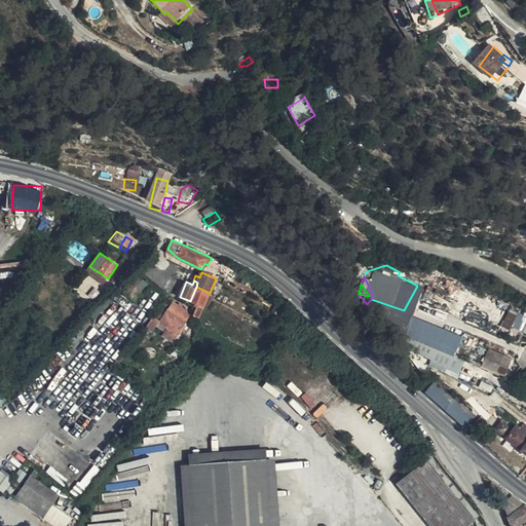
[(124,294),(135,301),(141,291),(130,285),(124,294)]
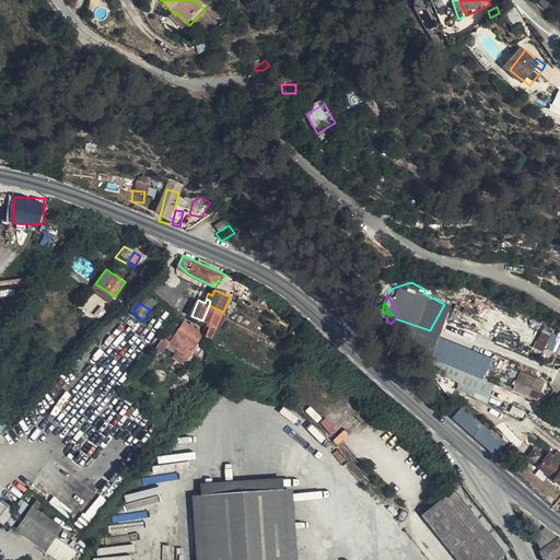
[(211,338),(220,319),(223,312),(209,305),(202,321),(210,324),(206,335),(211,338)]
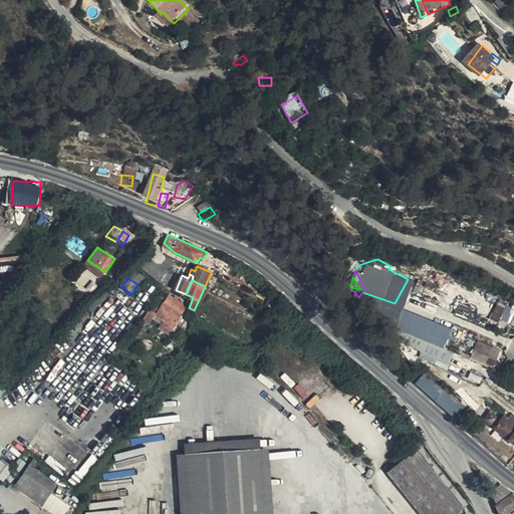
[(362,292),(358,297),(364,304),(389,315),(395,303),(362,292)]
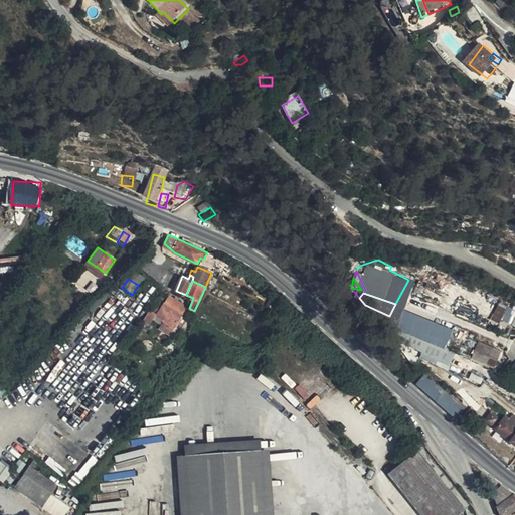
[(164,305),(183,316),(185,311),(182,304),(170,296),(164,305)]
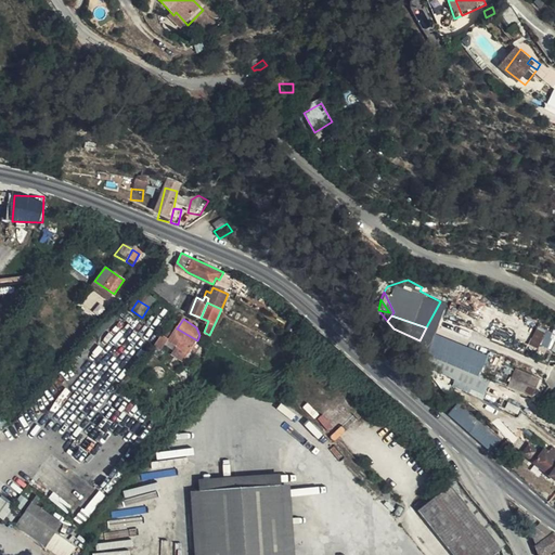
[(426,327),(420,340),(473,365),(479,350),(476,349),(479,341),(427,325),(426,327)]
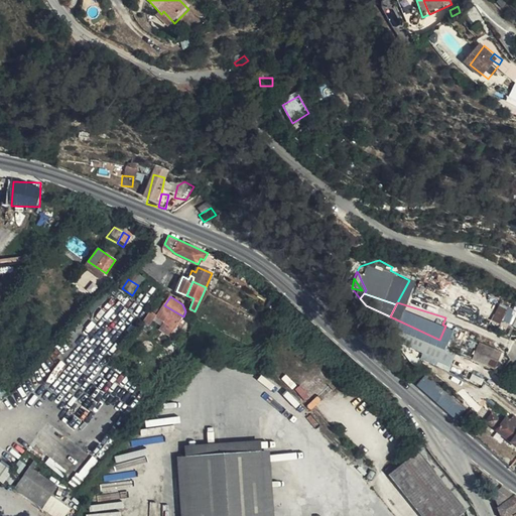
[(175,330),(183,316),(164,305),(163,304),(155,315),(149,325),(153,328),(159,318),(166,324),(174,330),(175,330)]
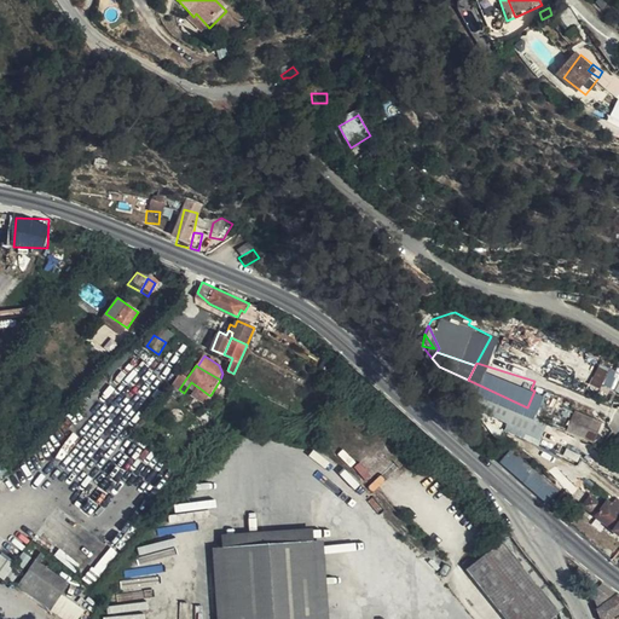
[(503,422),(512,408),(457,382),(453,391),(457,393),(456,394),(464,400),(463,401),(503,422)]
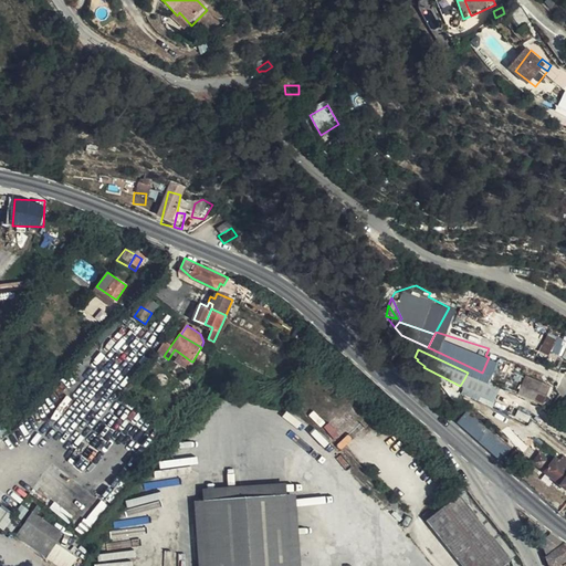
[(187,368),(191,362),(182,355),(178,362),(187,368)]
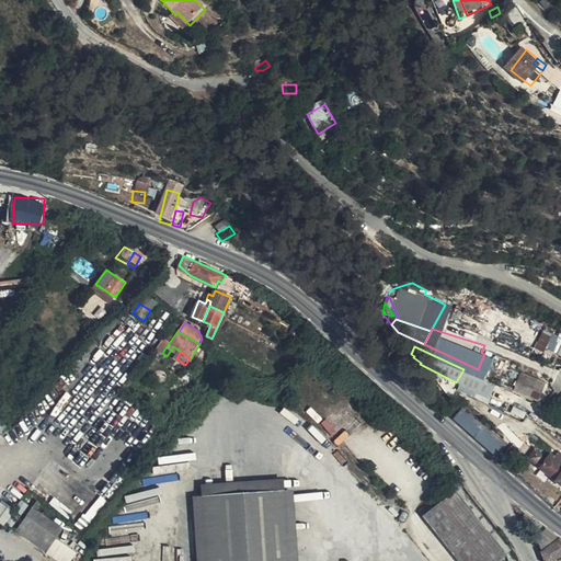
[(524,386),(529,397),(539,378),(515,367),(510,379),(521,382),(524,386)]
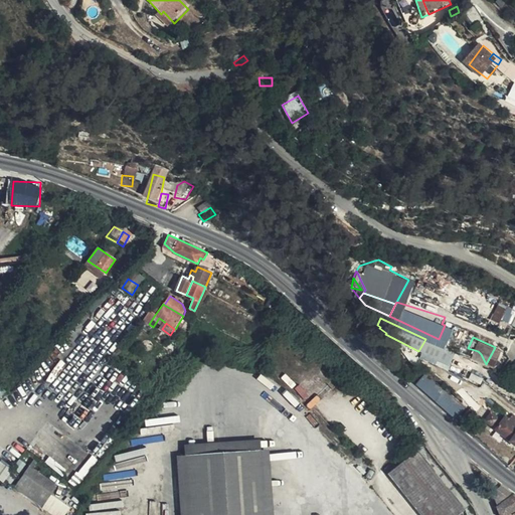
[(416,355),(442,369),(446,361),(445,360),(450,350),(425,339),(418,351),(416,355)]
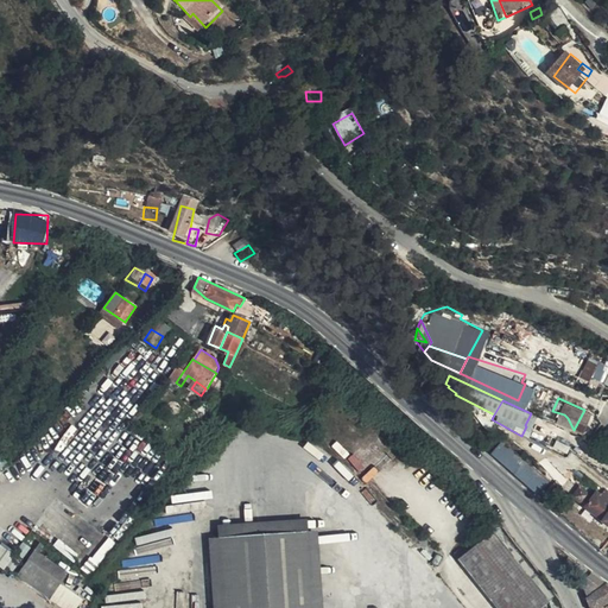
[(565,423),(568,429),(574,432),(574,430),(568,418),(564,415),(552,411),(550,416),(562,420),(565,423)]
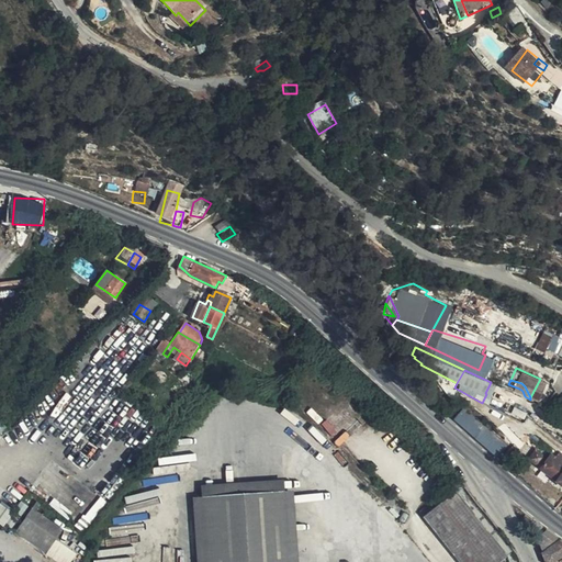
[(507,386),(525,396),(523,391),(519,389),(508,384),(507,386)]
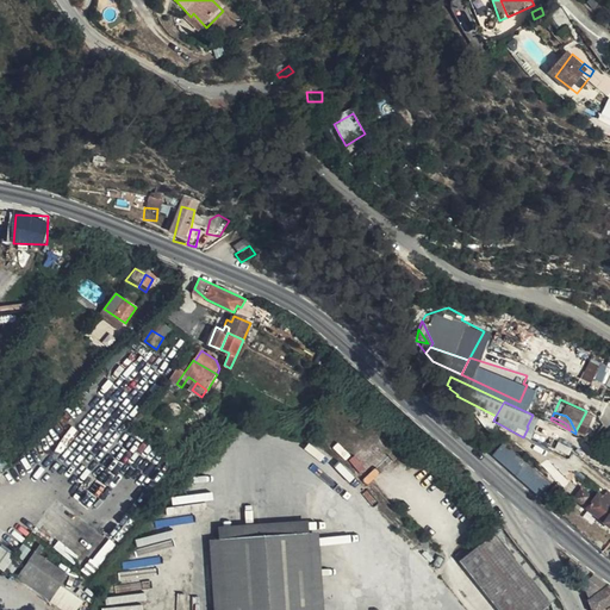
[(499,440),(503,433),(492,425),(487,433),(499,440)]
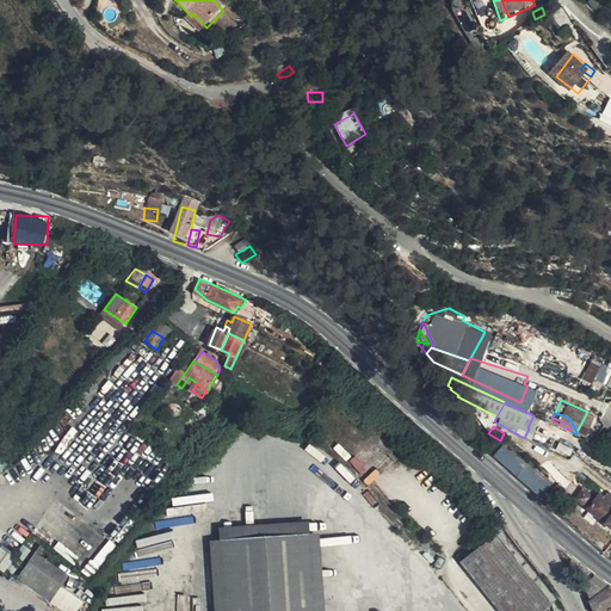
[(538,481),(544,482),(523,463),(513,473),(538,481)]
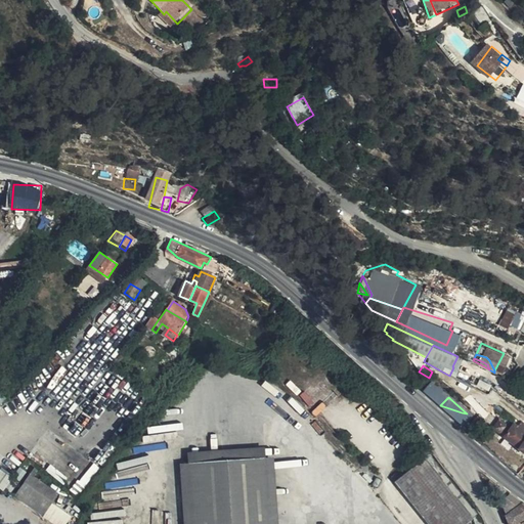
[(440,406),(464,426),(472,417),(467,413),(462,412),(440,405),(440,406)]
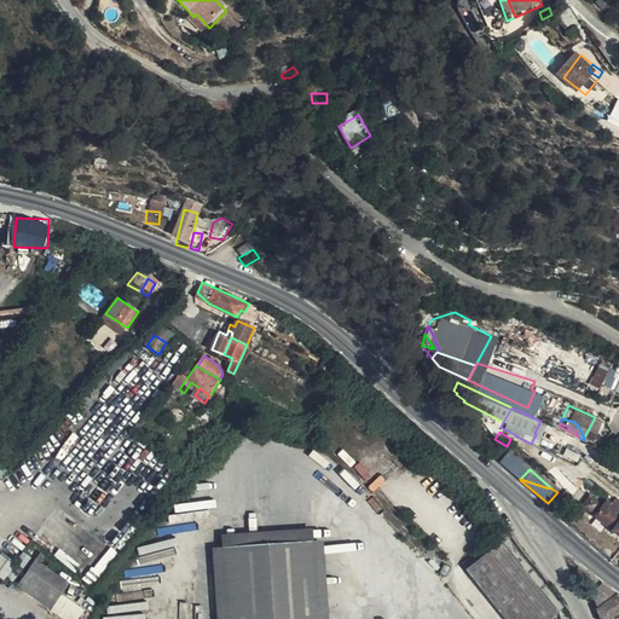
[(589,512),(596,504),(589,497),(582,505),(589,512)]
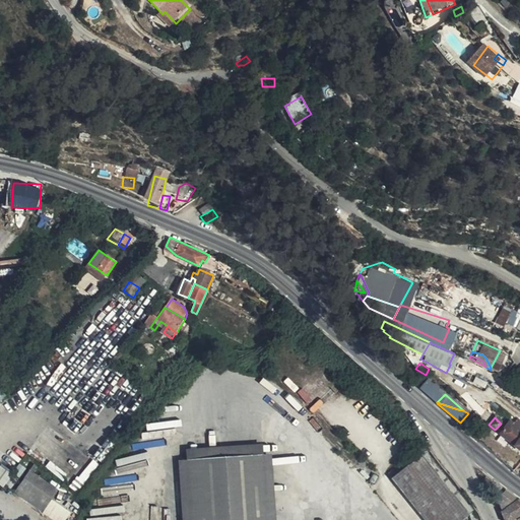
[(519,449),(519,423),(516,419),(512,426),(509,424),(501,435),(519,449)]
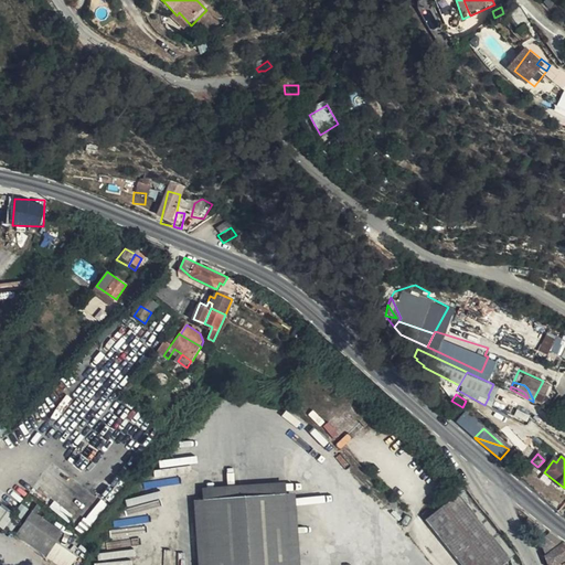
[(468,512),(509,558),(515,553),(483,516),(460,489),(452,496),(455,498),(459,496),(471,509),(468,512)]
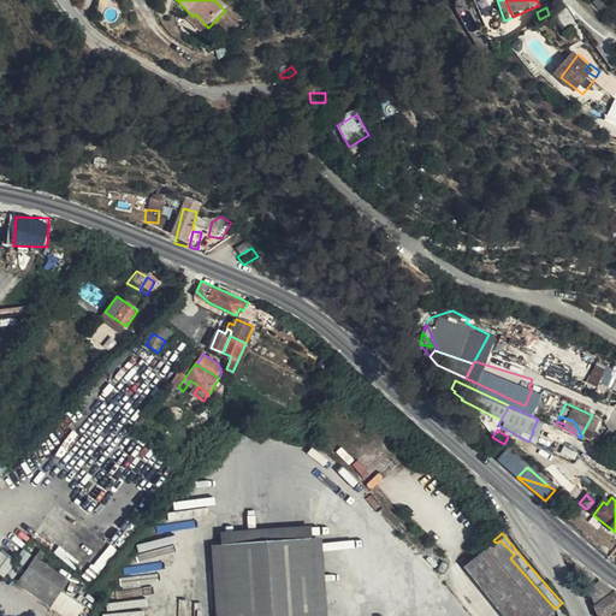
[(214,549),(219,615),(326,615),(320,540),(214,549)]
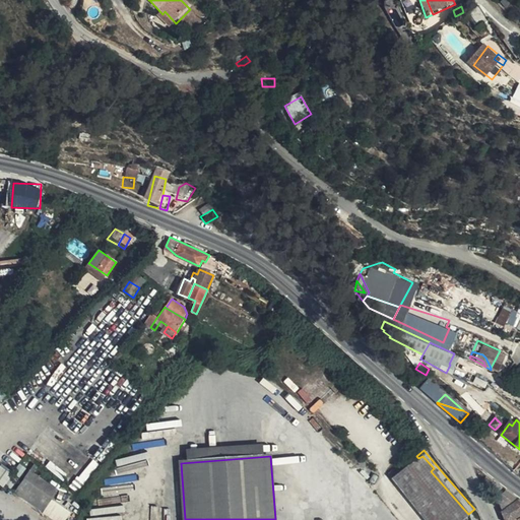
[(421,519),(461,519),(468,514),(431,471),(434,468),(423,456),(418,458),(416,456),(399,472),(395,466),(384,476),(421,519)]
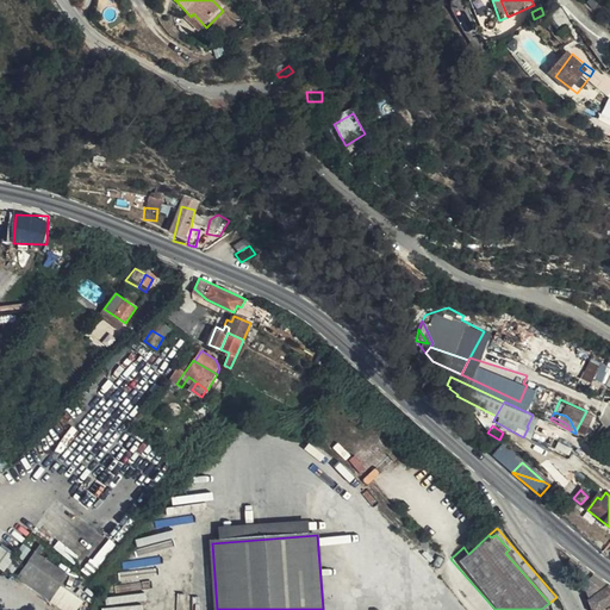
[(0,546),(0,566),(4,570),(16,554),(2,543),(0,546)]
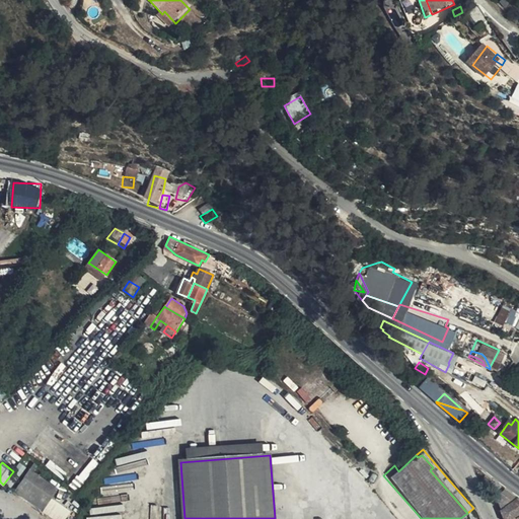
[(11,491),(41,510),(55,488),(26,468),(11,491)]
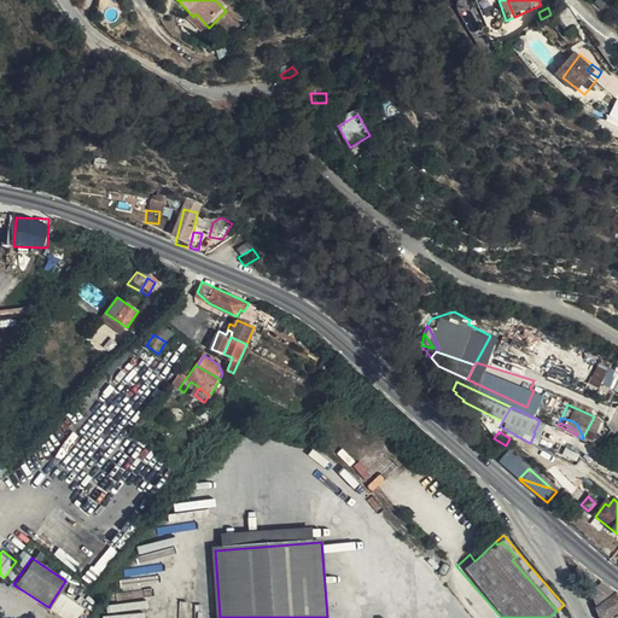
[(595,608),(616,595),(601,586),(589,593),(595,608)]
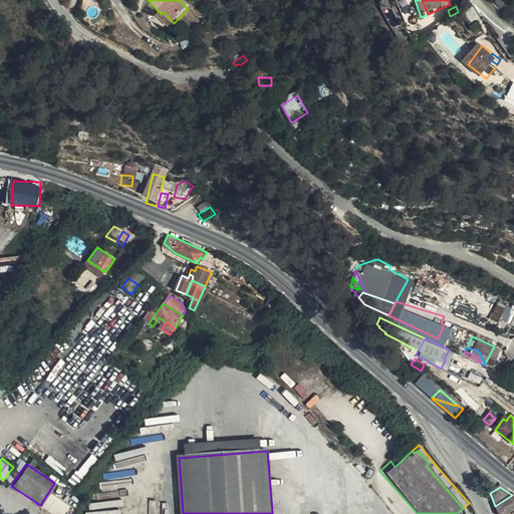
[(494,506),(497,513),(500,513),(513,506),(513,499),(512,495),(495,506),(494,506)]
